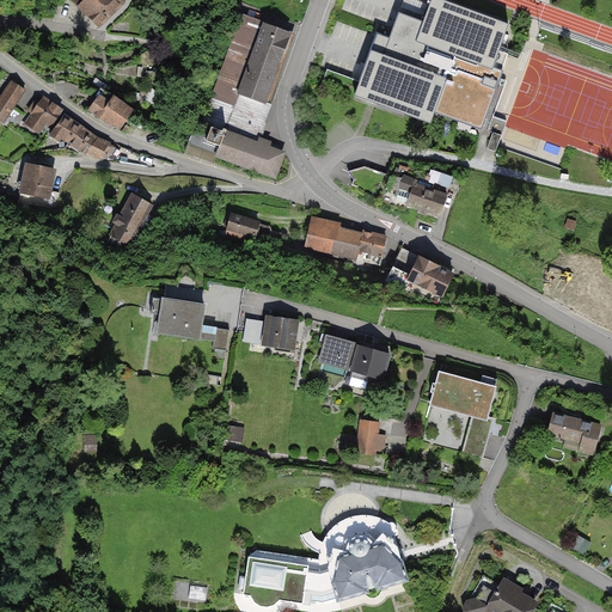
[(123,2),(121,0),(75,0),(99,24),(123,2)]
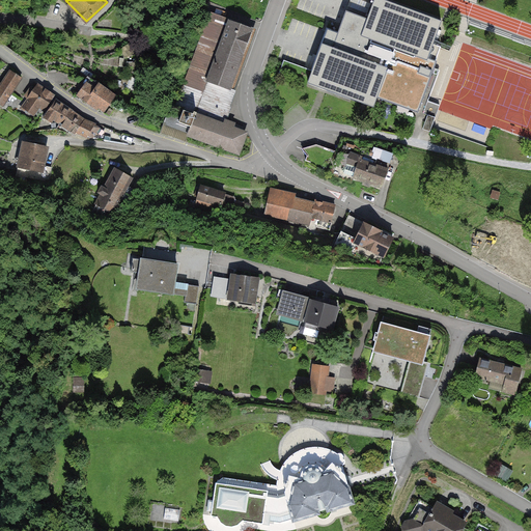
[(345,33),(334,28),(313,81),(381,108),(385,99),(424,114),(445,61),(440,59),(454,22),(397,0),(384,0),(376,19),(355,10),(345,33)]
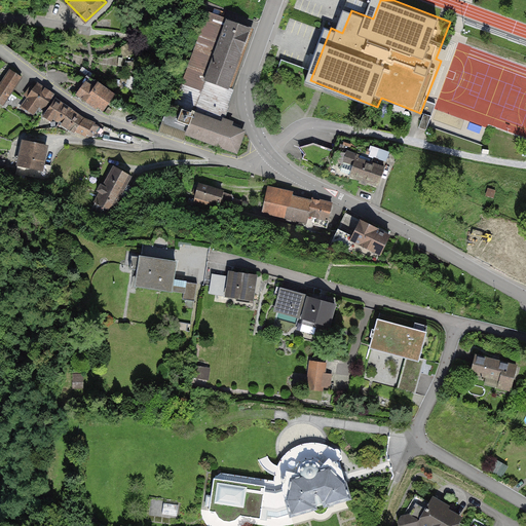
[(364,14),(368,2),(360,0),(349,0),(347,5),(357,8),(355,11),(364,14)]
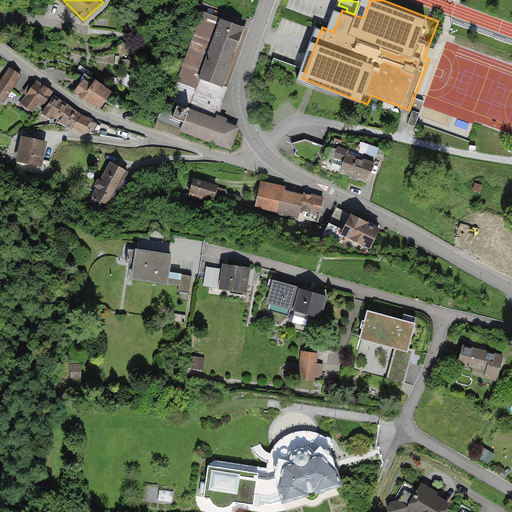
[(237,128),(217,121),(223,104),(215,101),(242,29),(222,22),(219,29),(198,22),(169,103),(165,102),(158,121),(230,147),(237,128)]
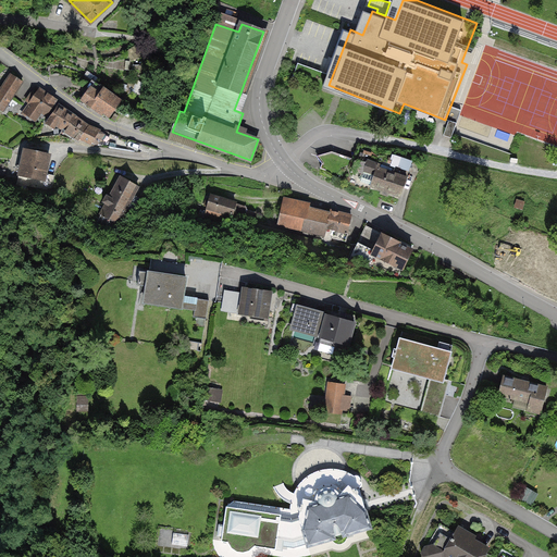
[(0,109),(3,111),(23,82),(12,75),(0,91),(0,109)]
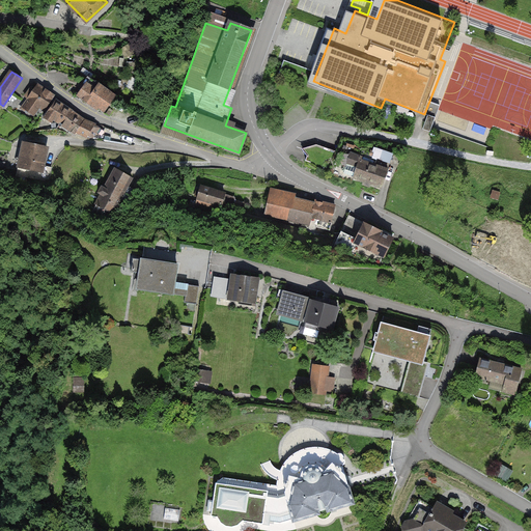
[(87,84),(79,96),(96,109),(99,107),(104,111),(115,96),(100,85),(95,90),(87,84)]
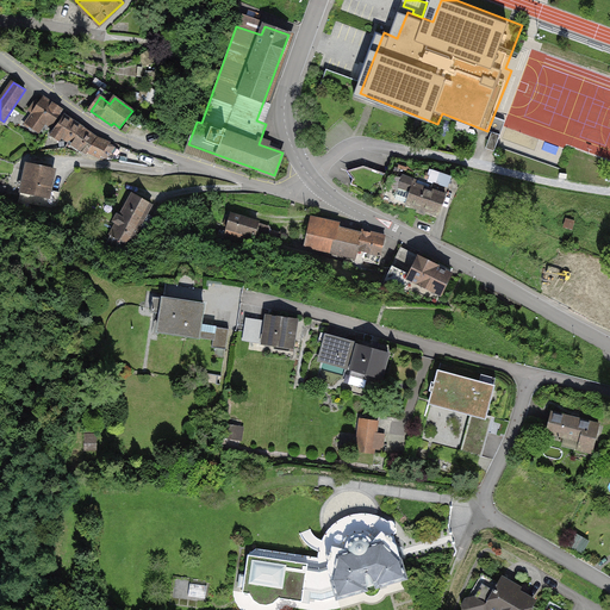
[(62,111),(44,98),(39,105),(36,103),(29,111),(35,116),(27,124),(39,132),(45,124),(50,128),(62,111)]
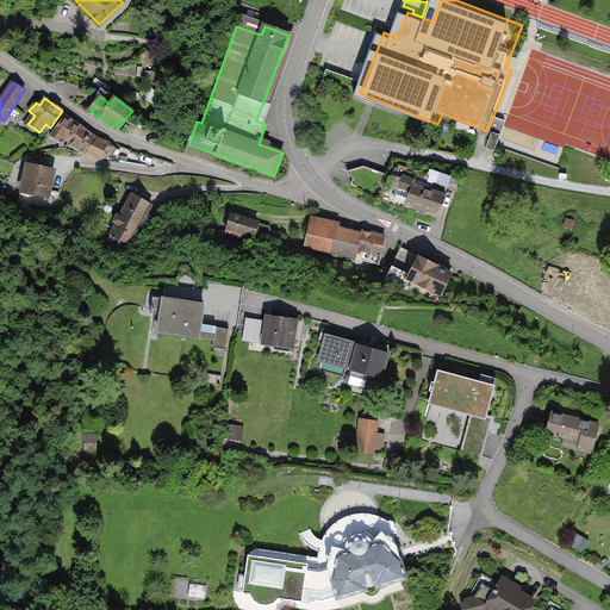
[(97,138),(64,116),(51,136),(60,141),(62,137),(86,154),(87,153),(99,159),(105,160),(114,147),(97,138)]
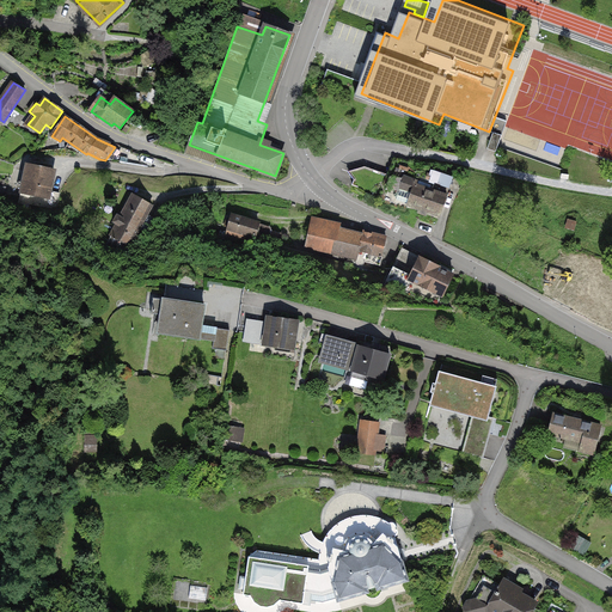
[(402,202),(441,215),(447,195),(415,184),(420,171),(393,161),(389,175),(365,166),(349,172),(354,181),(352,185),(366,190),(365,194),(401,207),(402,202)]
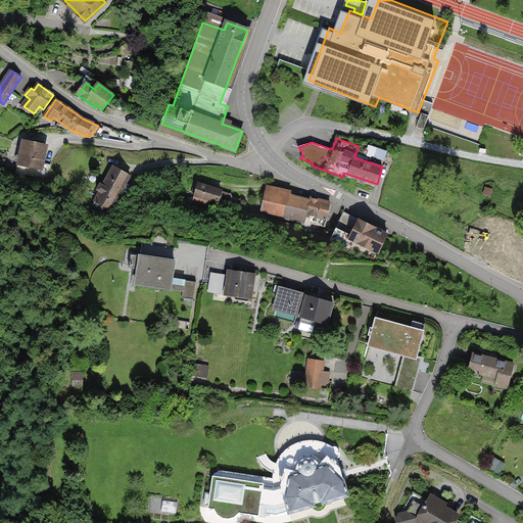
[(47,146),(25,141),(17,173),(48,179),(51,168),(42,165),(47,146)]
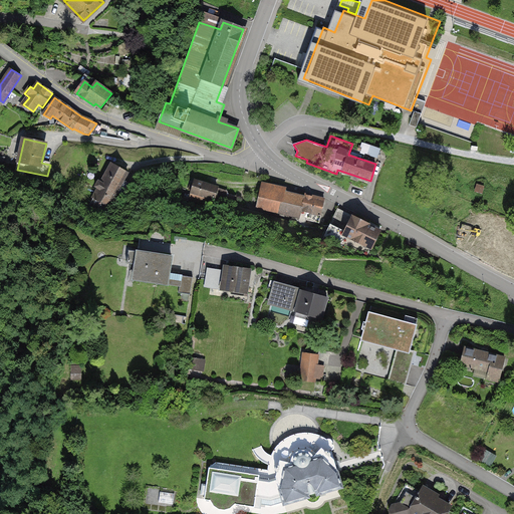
[(364,142),(362,151),(379,156),(381,146),(364,142)]
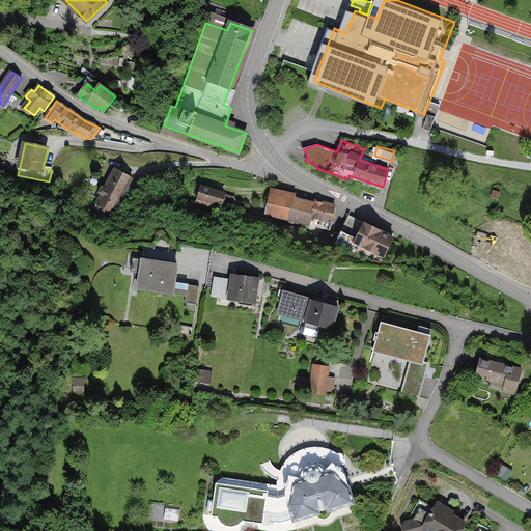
[(108,224),(133,178),(116,170),(106,189),(103,187),(99,193),(103,195),(91,215),(108,224)]
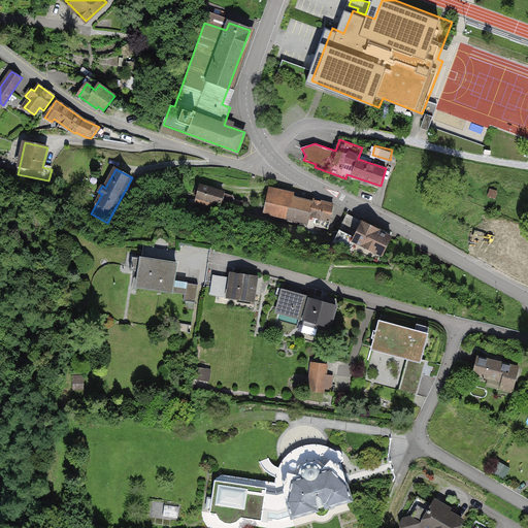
[(233,197),(201,186),(199,191),(196,190),(194,195),(198,196),(197,200),(192,199),(190,205),(198,207),(199,204),(210,207),(212,201),(221,204),(221,202),(230,205),(233,197)]
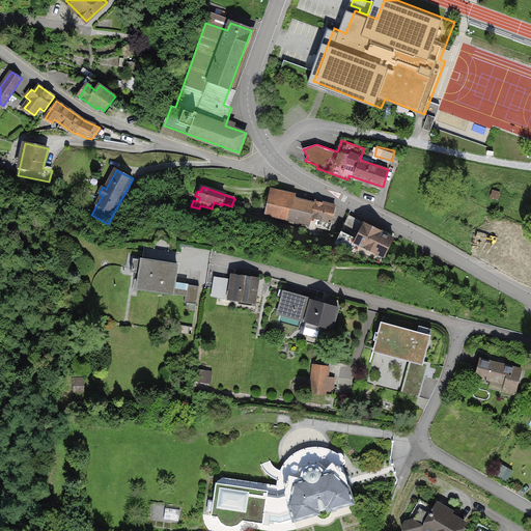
[(314,204),(272,195),(268,213),(310,223),(309,230),(315,232),(316,226),(330,229),(336,206),(315,201),(314,204)]
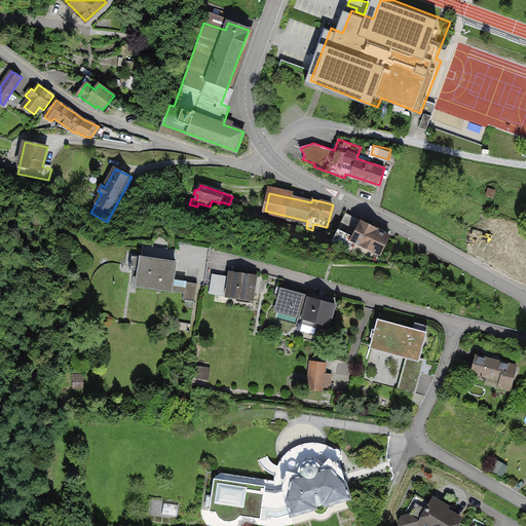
[(389,235),(361,222),(352,239),(380,254),(389,235)]
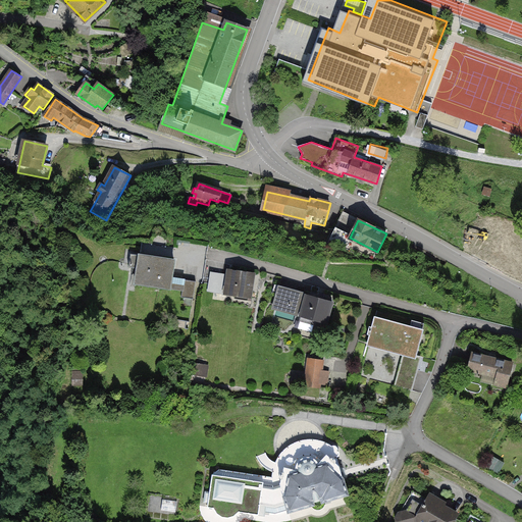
[(131,266),(138,267),(140,256),(133,255),(131,266)]
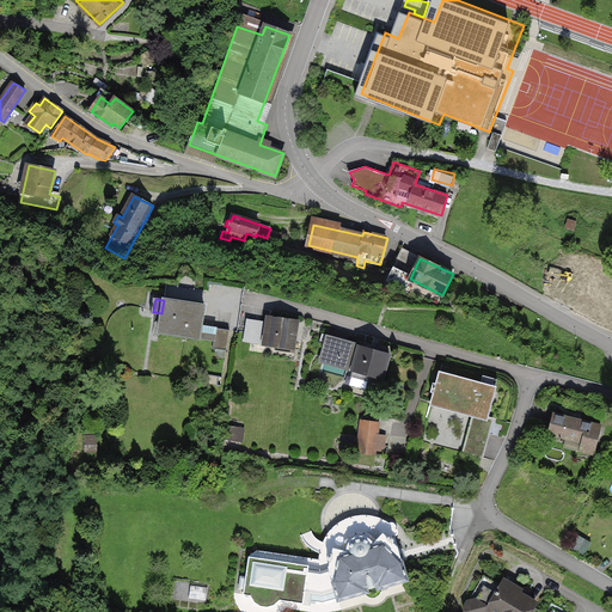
[(204,306),(164,300),(159,332),(214,341),(213,349),(227,352),(231,330),(202,325),(204,306)]
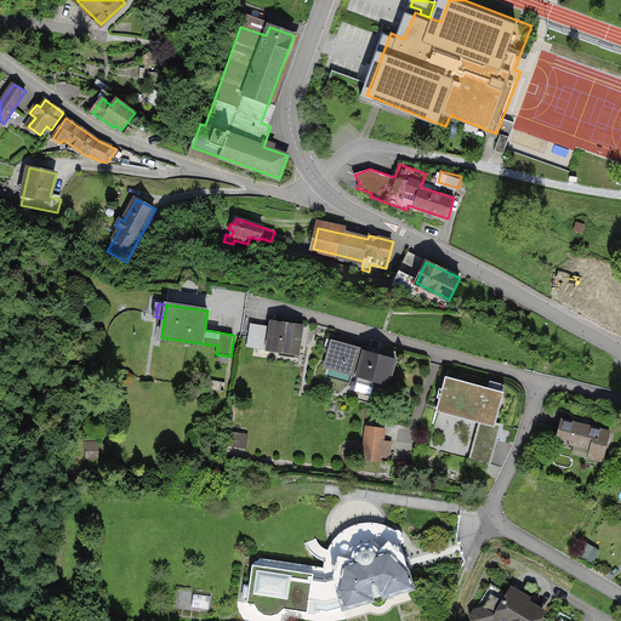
[(303,328),(272,323),(268,349),(298,353),(303,328)]
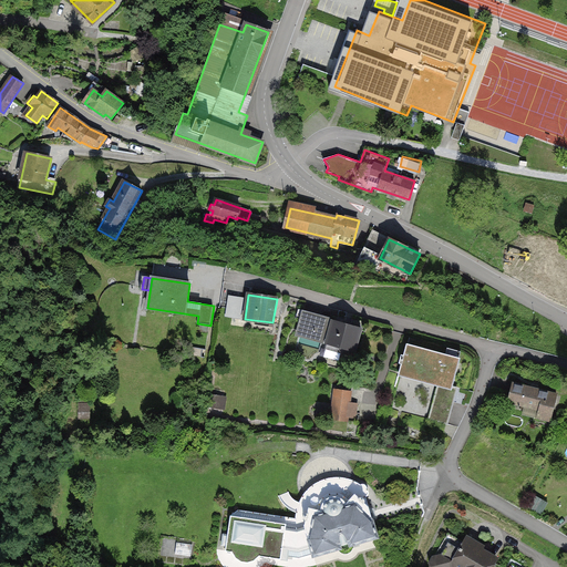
[(353,357),(361,328),(346,323),(346,322),(344,320),(339,319),(337,319),(336,321),(333,320),(332,323),(302,315),(301,320),(305,321),(301,332),(323,339),(328,340),(328,343),(341,347),(340,352),(353,357)]
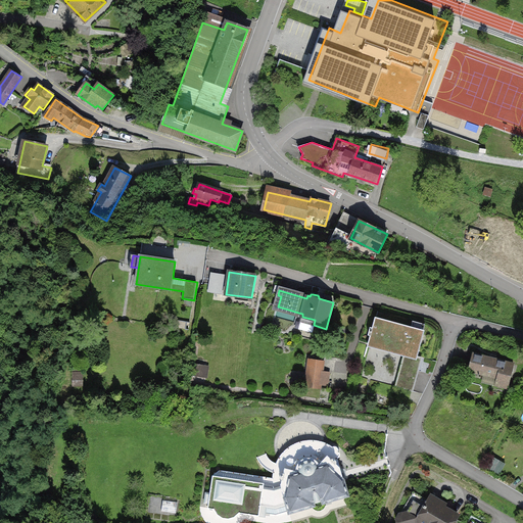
[(425,326),(377,312),(368,342),(405,353),(394,386),(410,390),(420,357),(417,357),(425,326)]
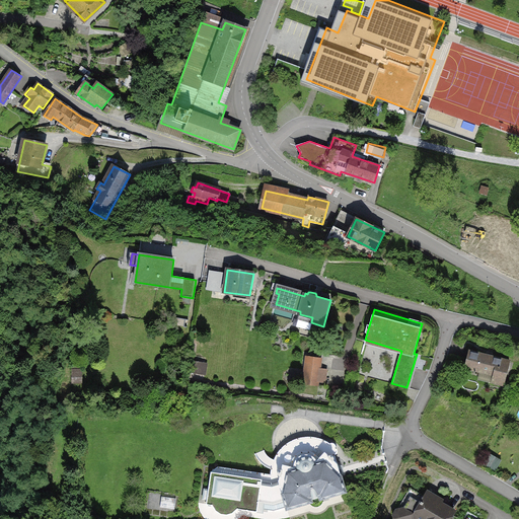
[(187,317),(177,316),(176,325),(186,327),(187,317)]
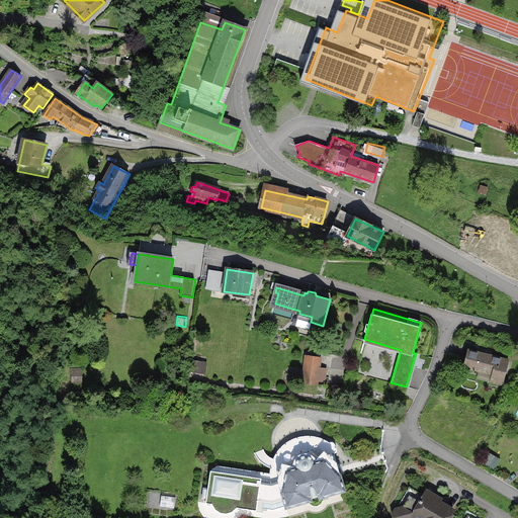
[(509,361),(468,351),(464,367),(493,374),(492,380),(503,383),(509,361)]
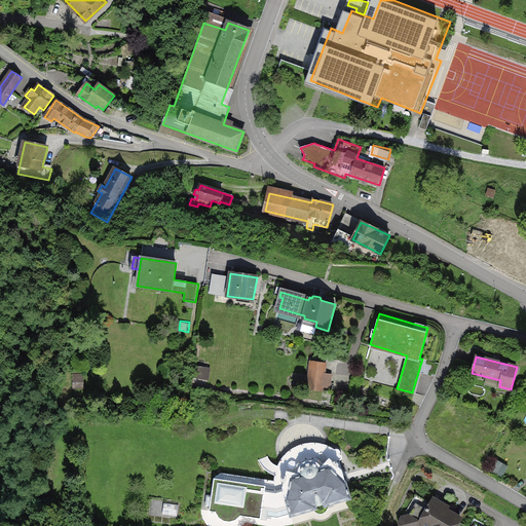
[(327,363),(312,362),(308,389),(324,391),(324,387),(330,388),(332,375),(326,374),(327,363)]
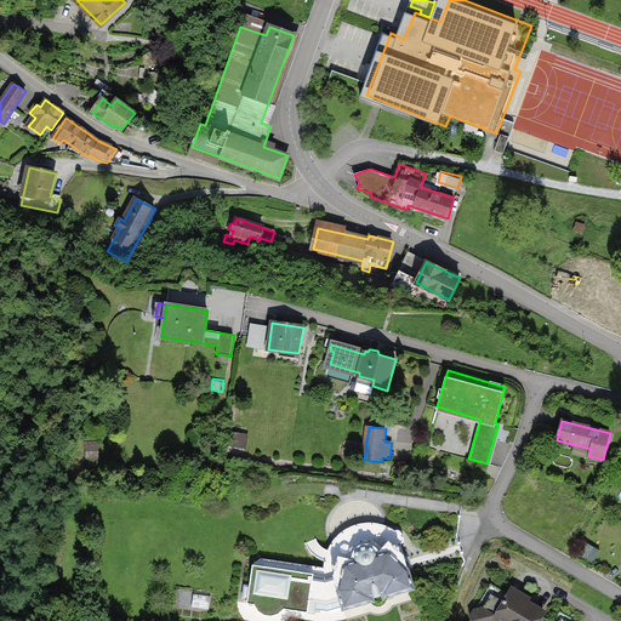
[(89,455),(101,455),(101,436),(89,436),(89,455)]
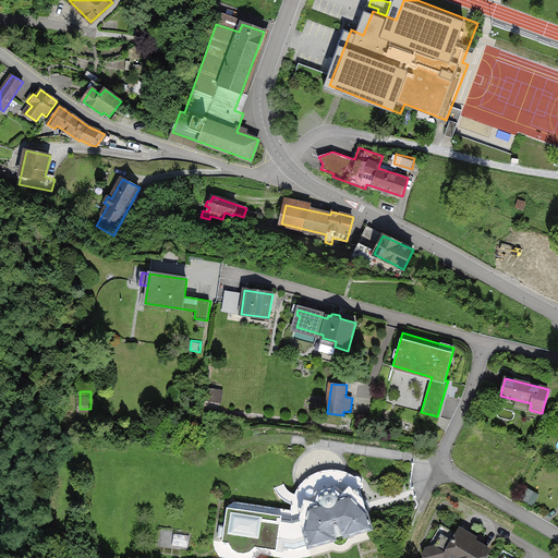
[(234,501),(227,507),(225,526),(220,526),(219,536),(222,537),(221,543),(229,544),(232,549),(238,553),(245,554),(251,552),(256,547),(283,552),(283,547),(294,548),(307,545),(310,547),(336,540),(335,537),(344,534),(346,536),(372,529),(360,489),(362,488),(363,487),(364,485),(362,478),(361,477),(359,476),(356,475),(355,476),(350,473),(341,471),(334,470),(324,470),(317,473),(311,475),(304,480),(300,486),(295,493),(292,500),(291,509),(234,501)]
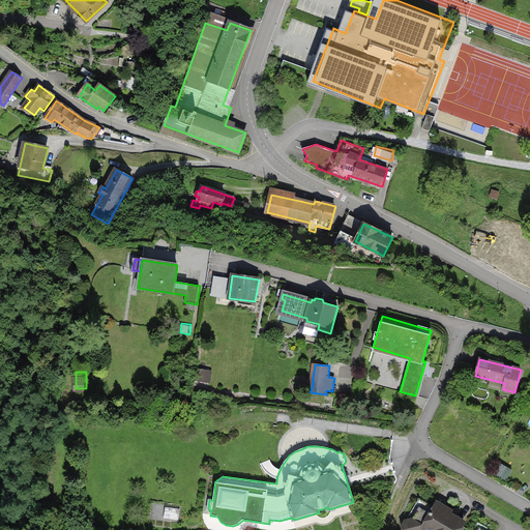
[(496,474),(505,479),(510,471),(501,466),(496,474)]
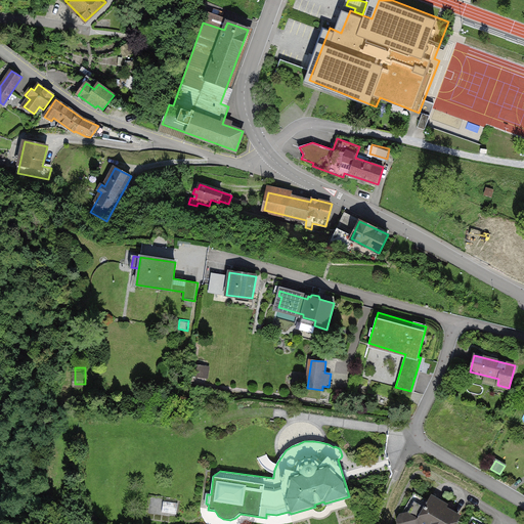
[(454,523),(460,516),(430,497),(425,507),(415,501),(407,514),(401,516),(399,520),(399,523),(454,523)]
